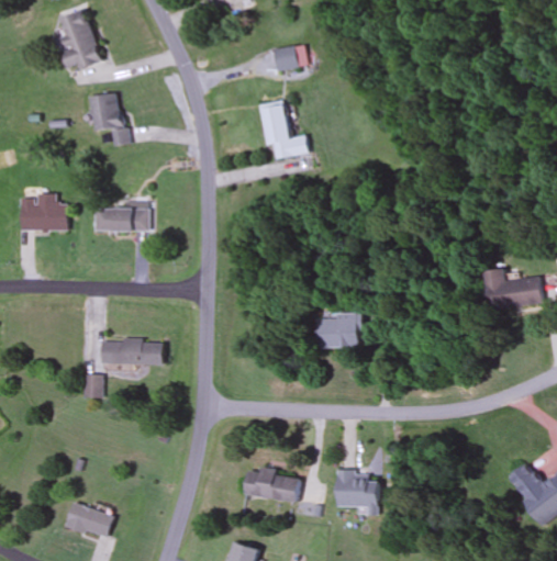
[(65,36),(58,38),(67,70),(100,63),(86,10),(59,18),(65,36)]
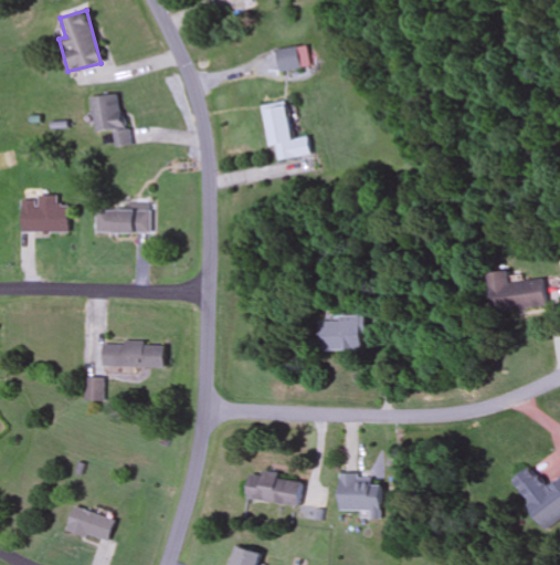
[(277,71),(308,67),(306,46),(275,49),(277,71)]
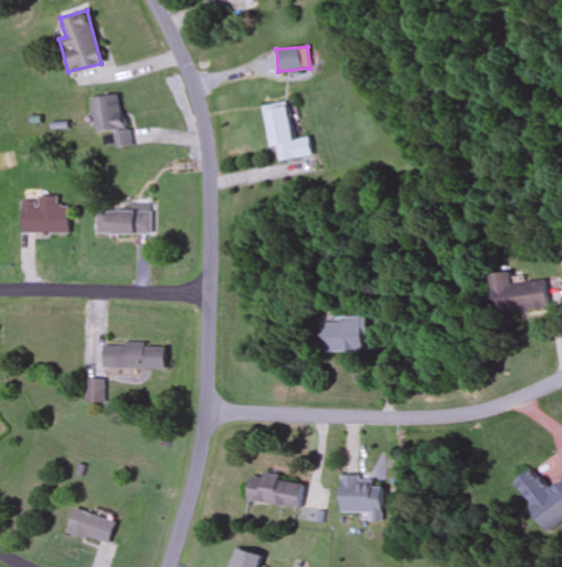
[(89,98),(92,133),(121,130),(118,94),(89,98)]
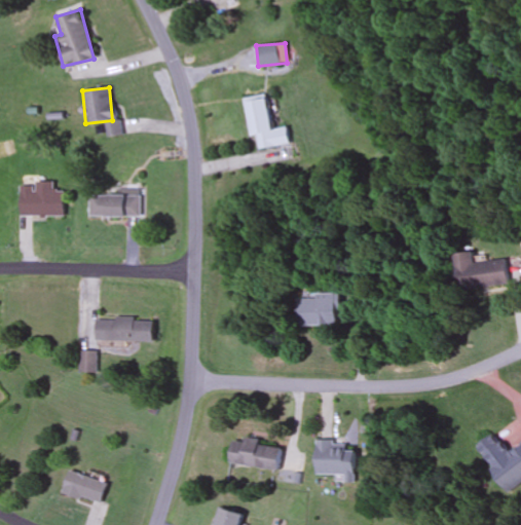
[(248,137),(255,136),(257,149),(290,144),(288,126),(272,128),(267,95),(243,98),(248,137)]
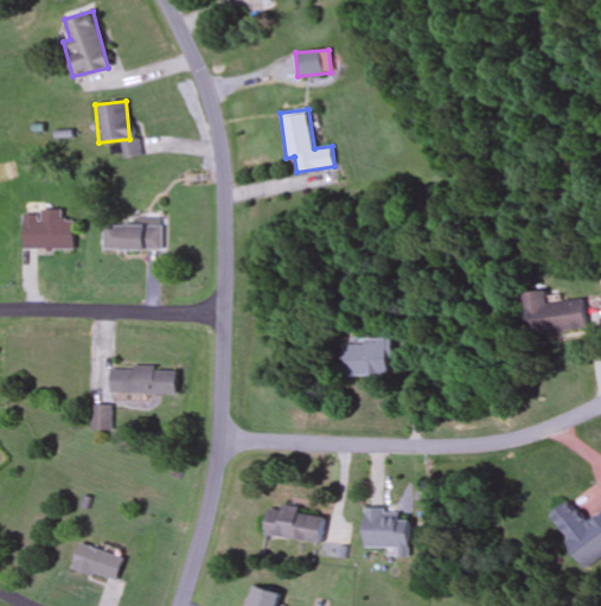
[(61,209),(38,209),(38,214),(21,214),(21,248),(74,248),(74,219),(61,219),(61,209)]
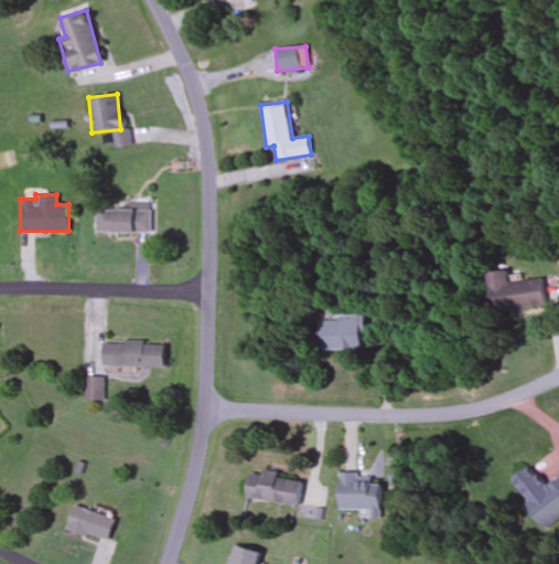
[(150,205),(94,205),(94,233),(150,233),(150,205)]
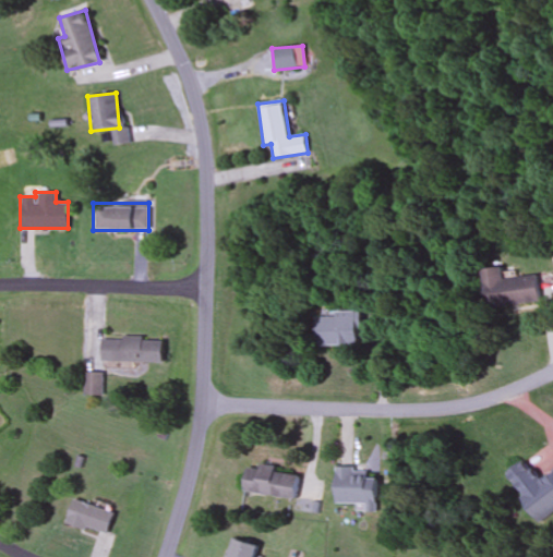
[(535,274),(501,278),(500,266),(479,268),(483,307),(538,301),(535,274)]
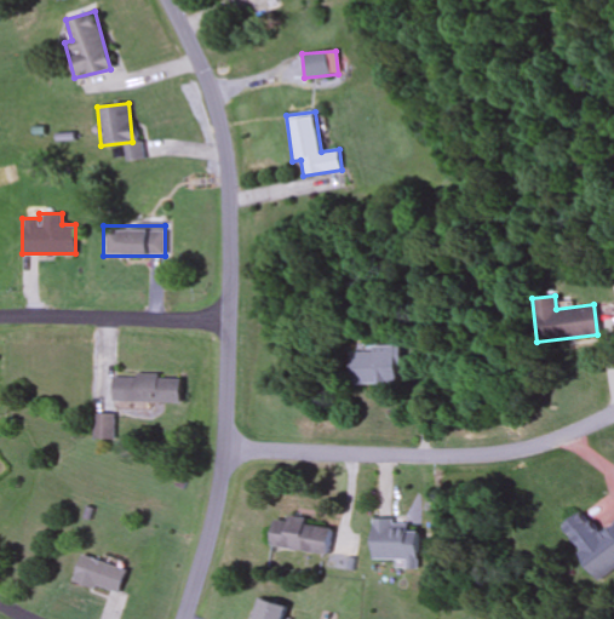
[(399,384),(397,347),(354,347),(354,384),(399,384)]
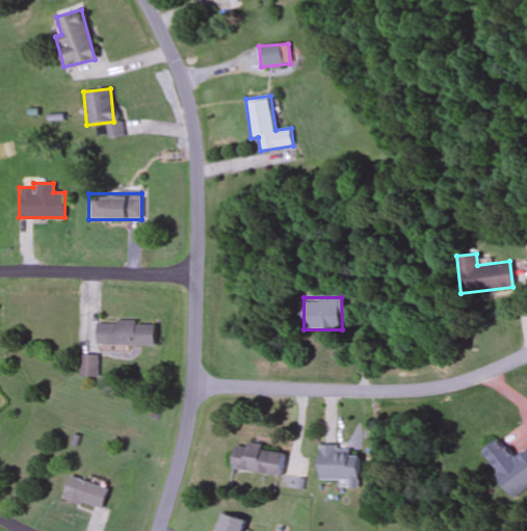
[(154,344),(154,321),(96,321),(96,344),(154,344)]
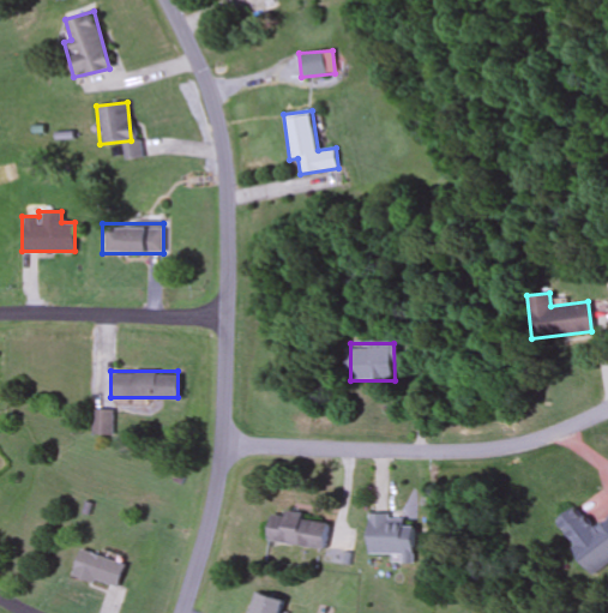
[(108,410),(91,410),(91,434),(108,434),(108,410)]
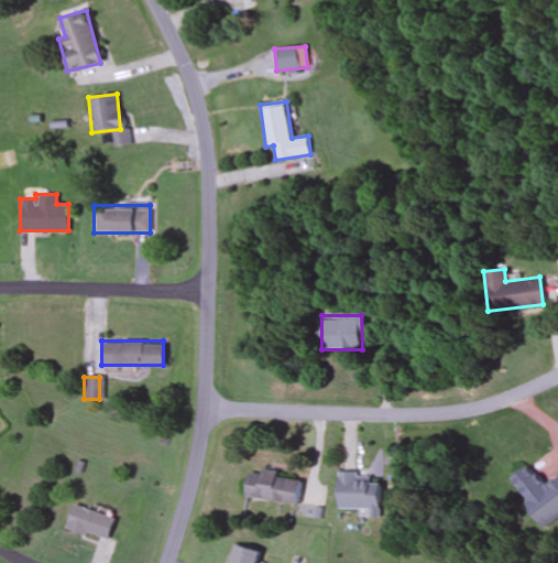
[(557,512),(557,473),(540,485),(528,465),(507,478),(537,526),(557,512)]
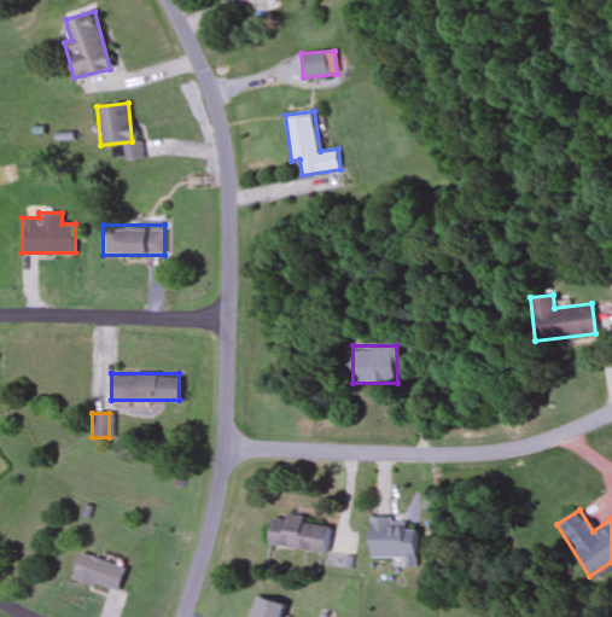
[(326,552),(328,522),(270,517),(268,546),(326,552)]
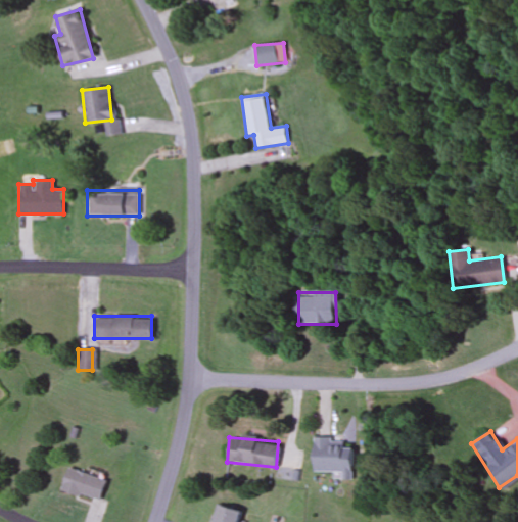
[(352,447),(342,447),(342,438),(313,438),(313,471),(341,471),(340,480),(351,480),(352,447)]
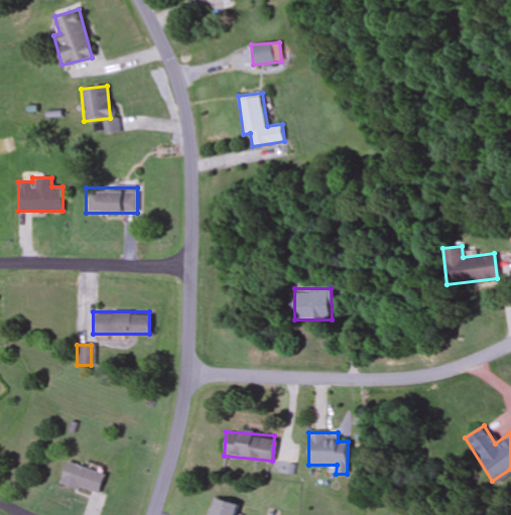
[(103,474),(65,462),(58,484),(97,495),(103,474)]
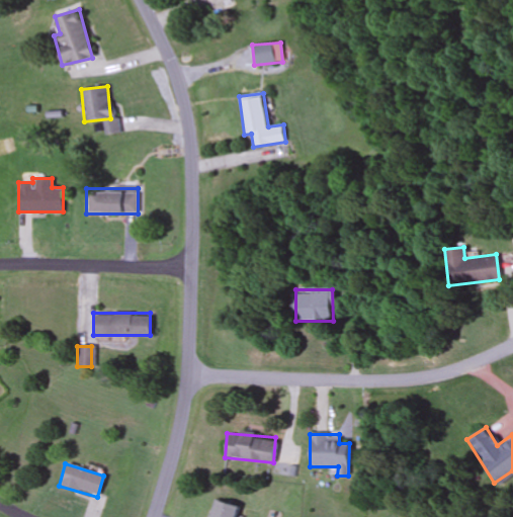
[(207,516),(235,516),(239,506),(212,499),(207,516)]
